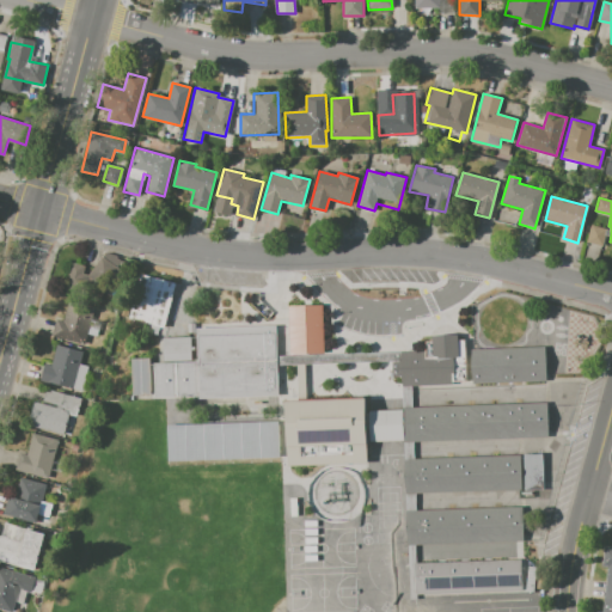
[(592,225),(607,228),(603,245),(587,240),(592,225)]
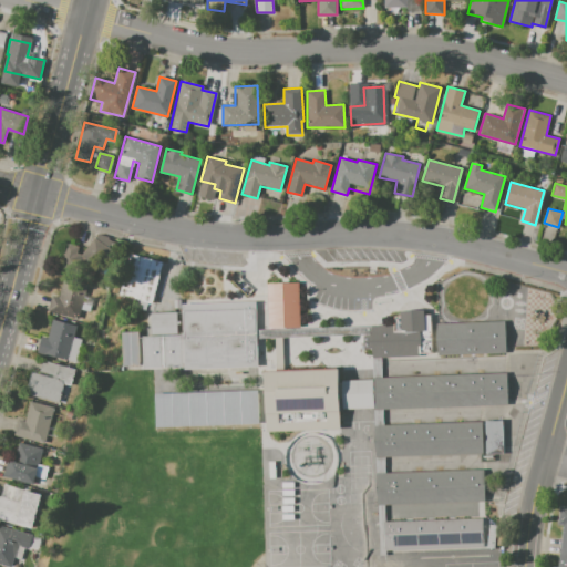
[(58,268),(65,243),(79,247),(78,254),(99,259),(94,278),(58,268)]
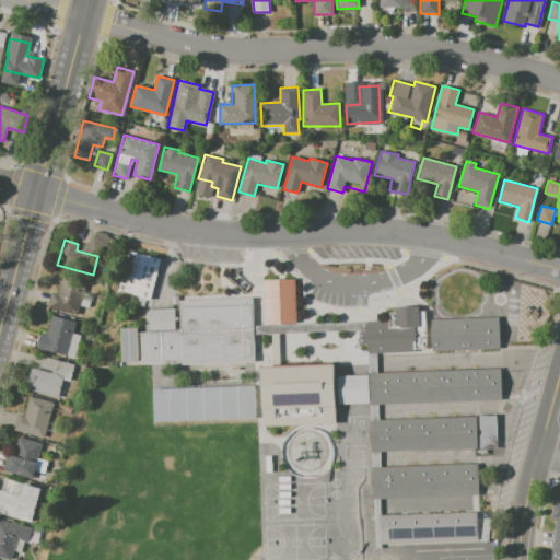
[(150,300),(117,292),(128,251),(160,259),(150,300)]
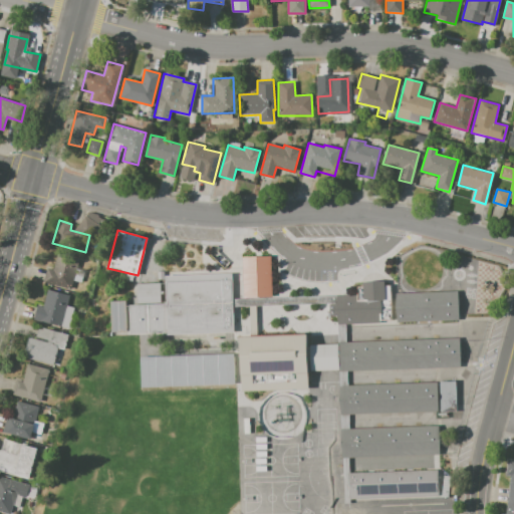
[(47,267),(53,269),(58,251),(80,257),(71,289),(43,281),(47,267)]
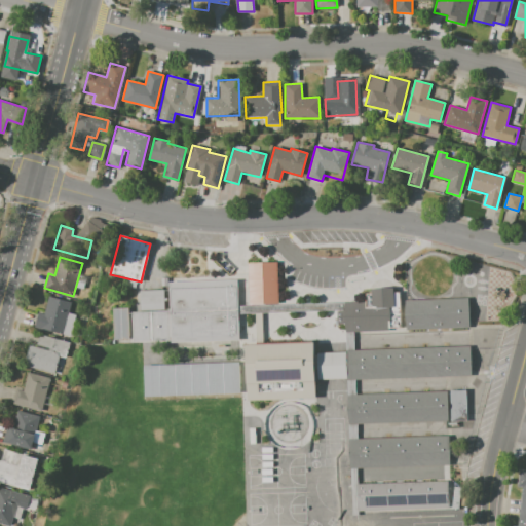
[(250,305),(249,263),(276,262),(277,304),(250,305)]
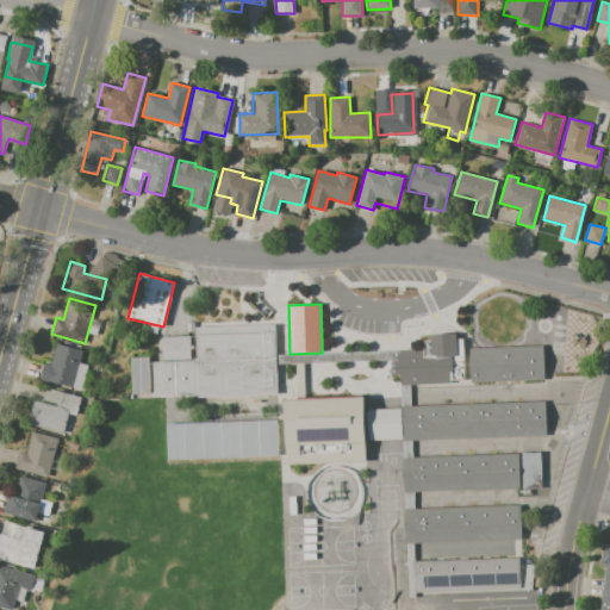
[(277,394),(197,397),(197,361),(195,327),(275,325),(277,394)]
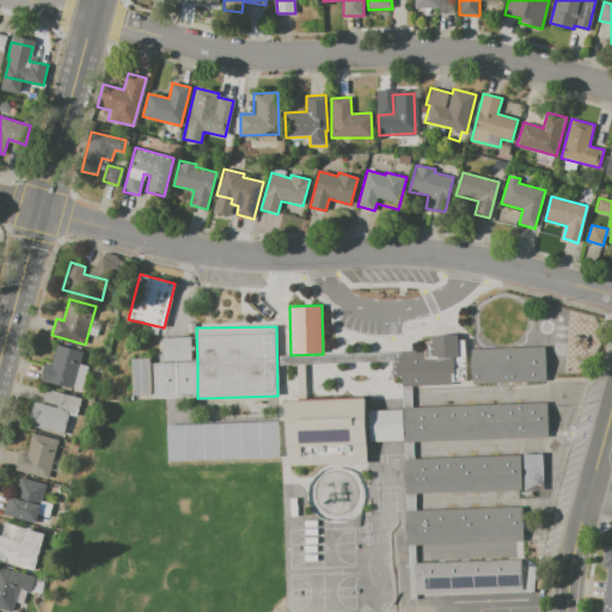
[(453,384),(401,385),(401,352),(424,352),(424,341),(430,341),(430,335),(458,334),(458,357),(452,357),(453,384)]
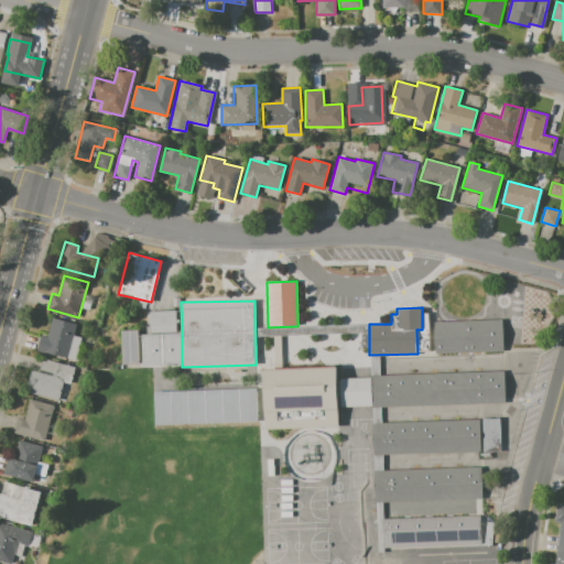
[(150,332),(150,311),(175,311),(175,332),(150,332)]
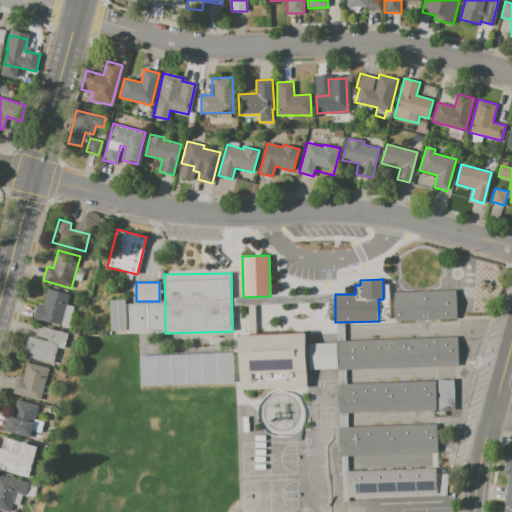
[(47,288),(69,293),(66,304),(74,305),(68,327),(33,318),(37,304),(43,306),(47,288)]
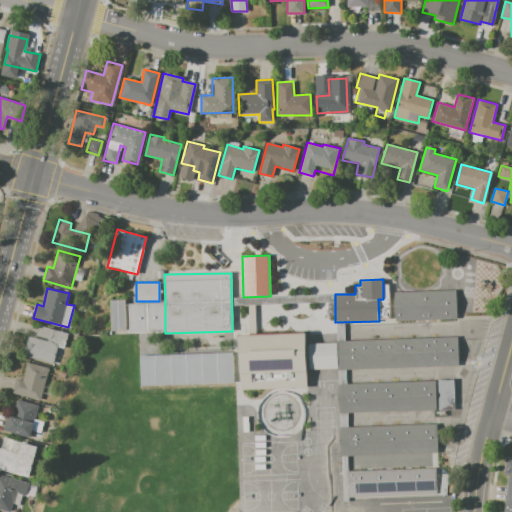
[(394,292),(455,290),(456,319),(395,320),(394,292)]
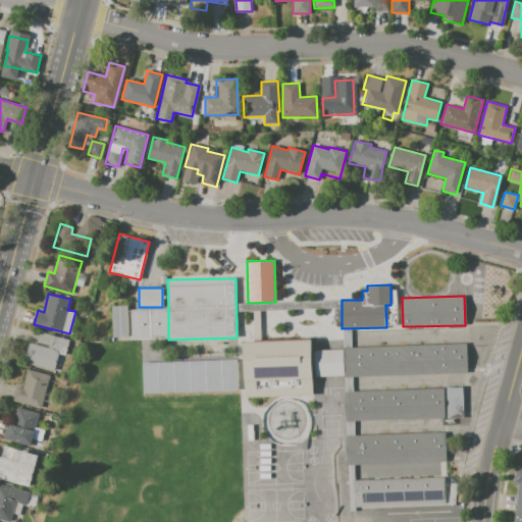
[(127,306),(128,336),(112,336),(112,306),(127,306)]
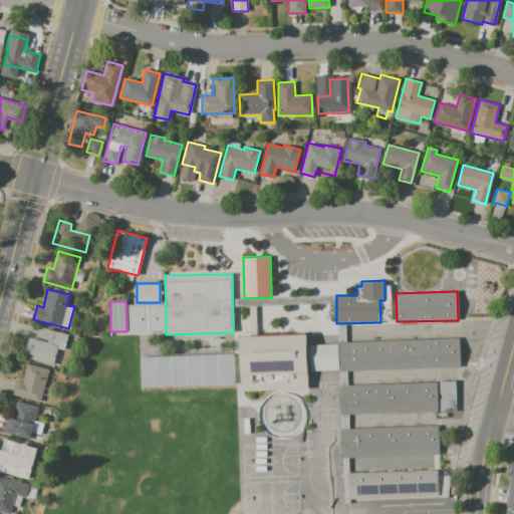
[(166,334),(137,334),(130,335),(129,304),(166,304),(166,334)]
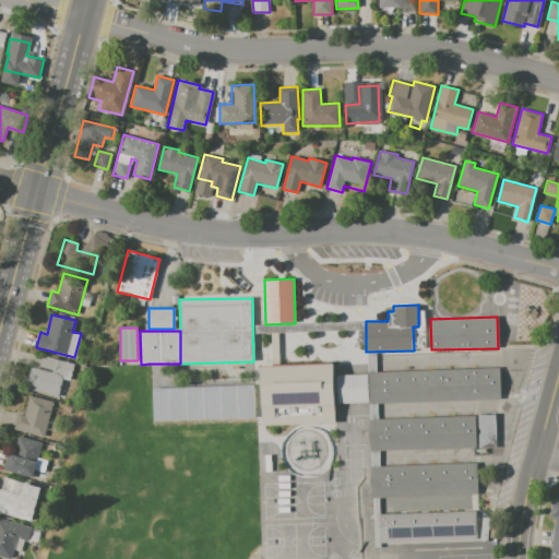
[(25,388),(31,364),(39,366),(43,355),(74,364),(70,381),(62,379),(58,396),(25,388)]
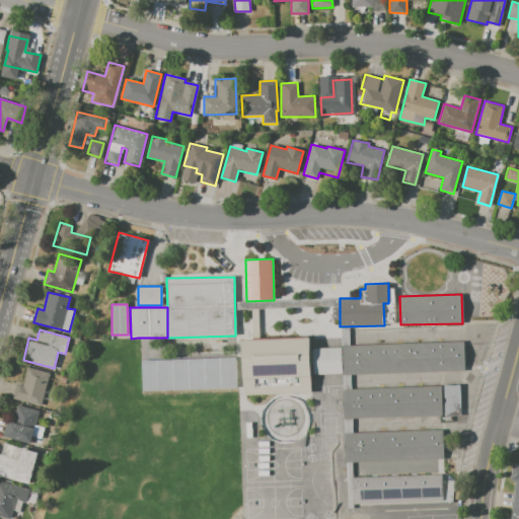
[(309,338),(311,393),(244,394),(242,340),(309,338)]
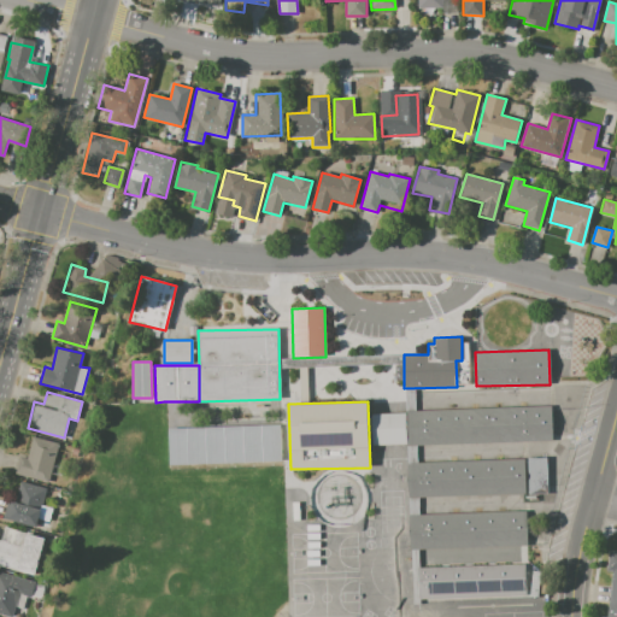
[(551,407),(552,444),(407,446),(407,444),(407,413),(407,411),(551,407)]
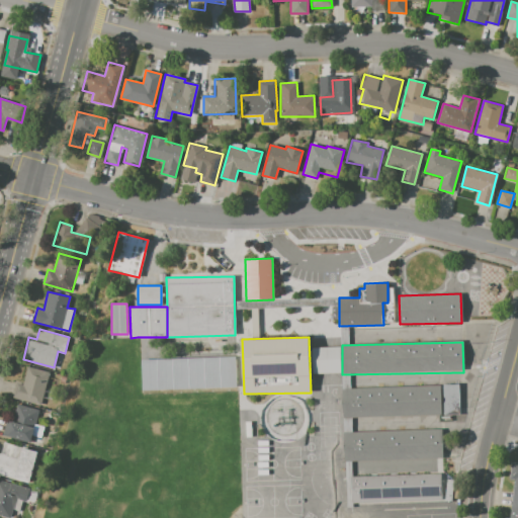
[(342,372),(313,373),(313,348),(342,347),(342,372)]
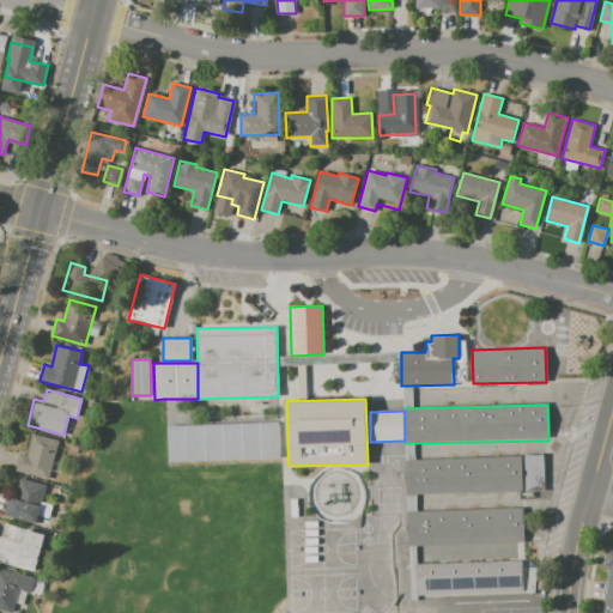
[(279,457),(168,460),(167,425),(279,423),(279,457)]
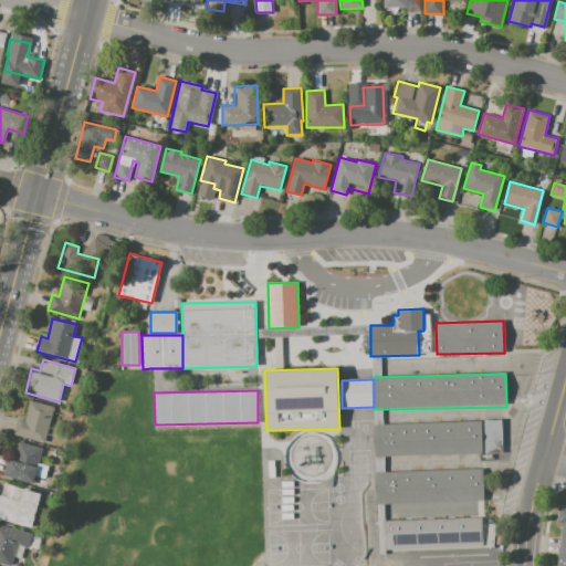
[(14,435),(18,419),(24,421),(30,400),(53,407),(44,442),(14,435)]
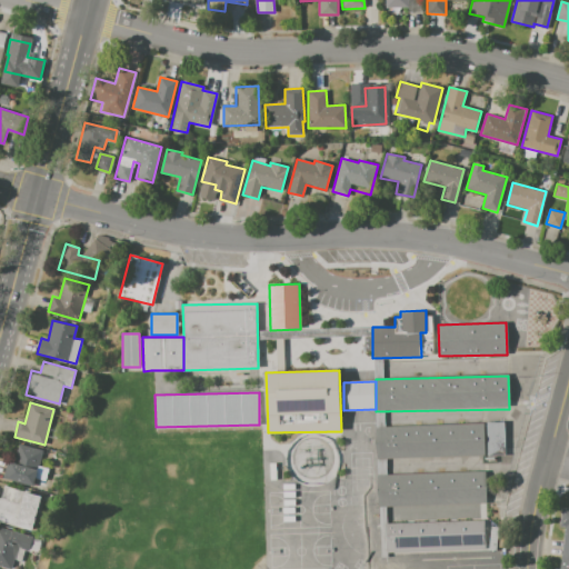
[(487,456),(505,455),(503,421),(486,421),(487,456)]
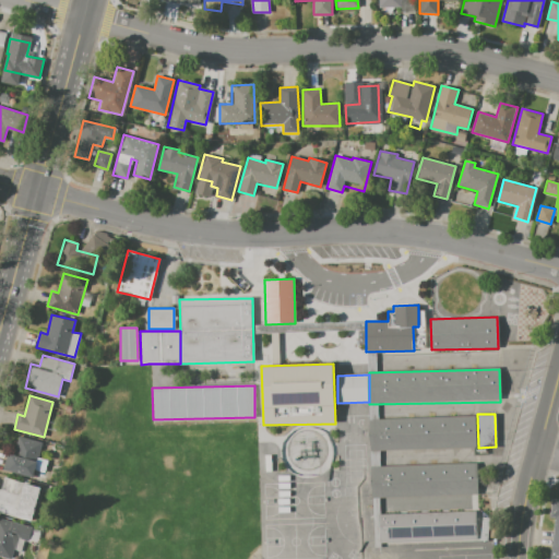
[(475,415),(476,448),(369,451),(369,418),(475,415)]
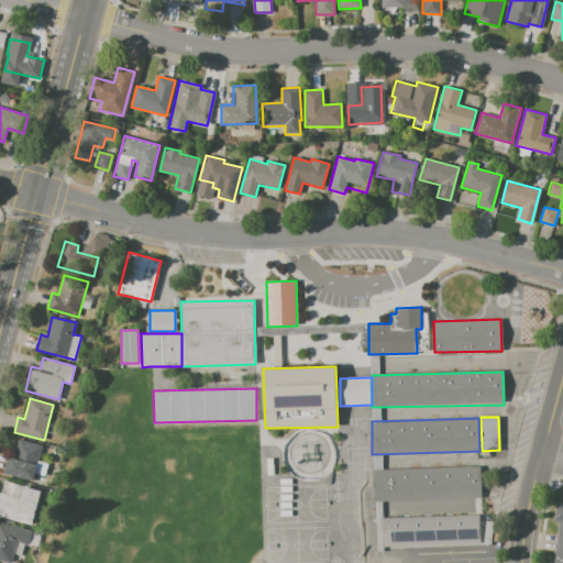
[(3,473),(8,457),(13,459),(19,439),(42,445),(33,481),(3,473)]
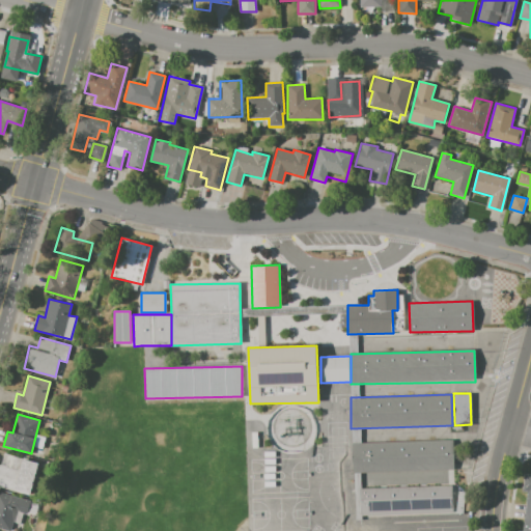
[(352,443),(453,440),(454,469),(353,471),(352,443)]
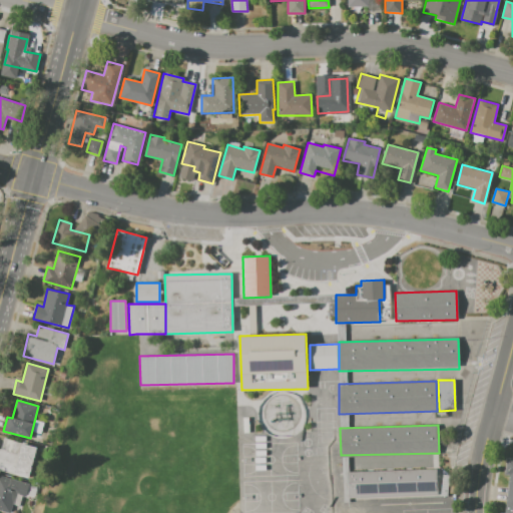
[(0,449),(1,450),(4,438),(38,448),(29,479),(0,470),(0,449)]
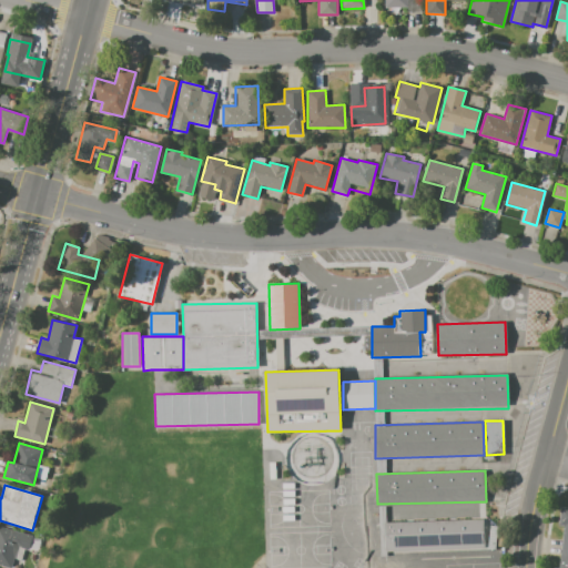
[(483,519),(484,548),(385,550),(385,521),(483,519)]
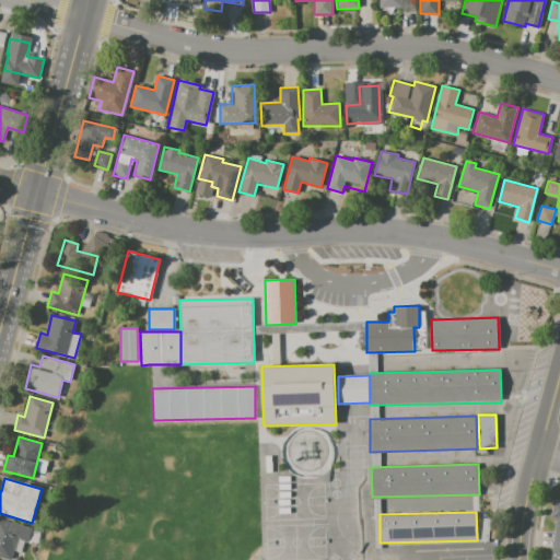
[(0,518),(32,528),(28,541),(19,538),(15,550),(14,550),(11,559),(0,557),(0,518)]
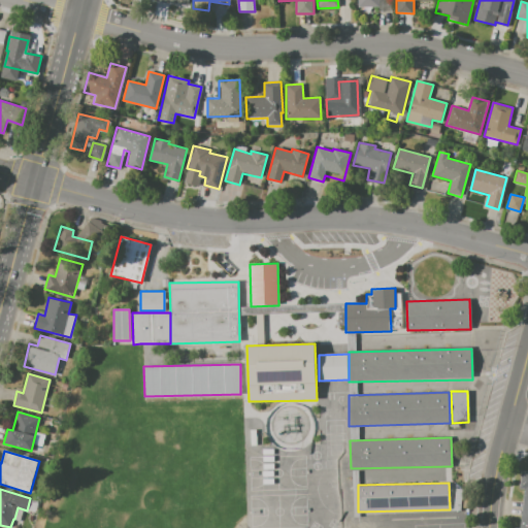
[(527,507),(527,527),(519,527),(522,507),(527,507)]
